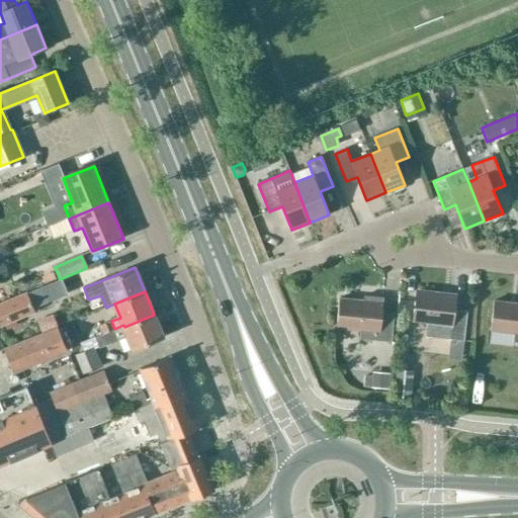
[(26,292),(0,303),(0,326),(34,313),(26,292)]
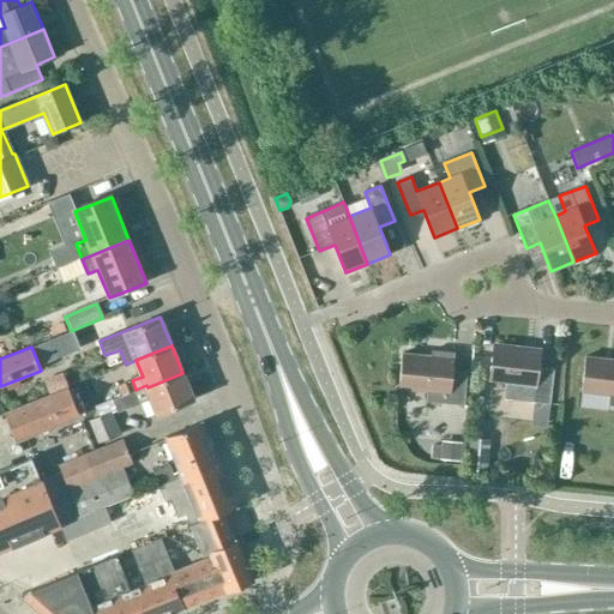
[(494,347),(491,379),(507,380),(505,398),(534,402),(534,403),(551,404),(554,369),(539,368),(541,351),(494,347)]
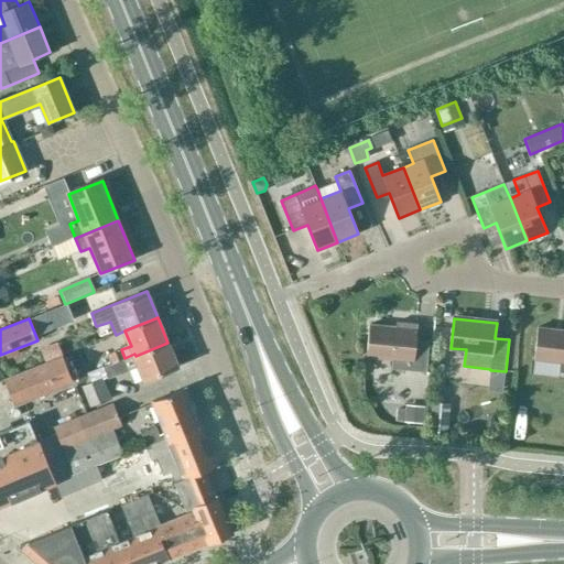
[(392,369),(426,372),(430,343),(416,340),(418,325),(397,323),(396,328),(369,325),(367,357),(393,360),(392,369)]
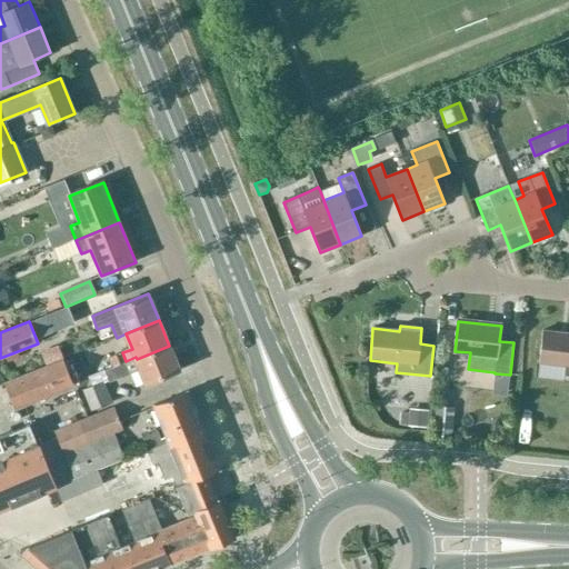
[(565,376),(568,376),(568,333),(542,331),(539,363),(566,367),(565,376)]
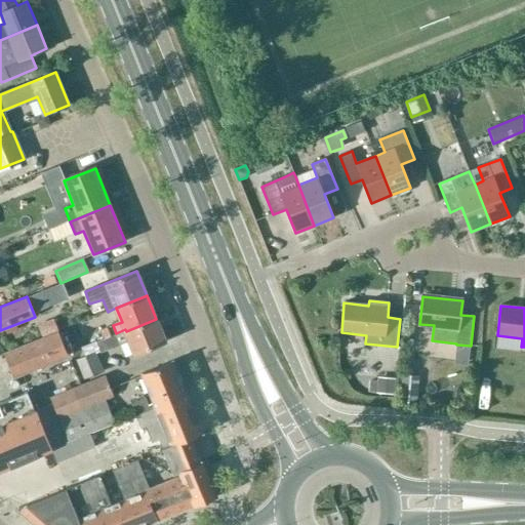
[(116,333),(103,338),(81,348),(84,357),(76,361),(83,379),(104,371),(95,353),(101,351),(101,352),(129,340),(135,355),(165,342),(156,319),(126,331),(125,329),(116,333)]
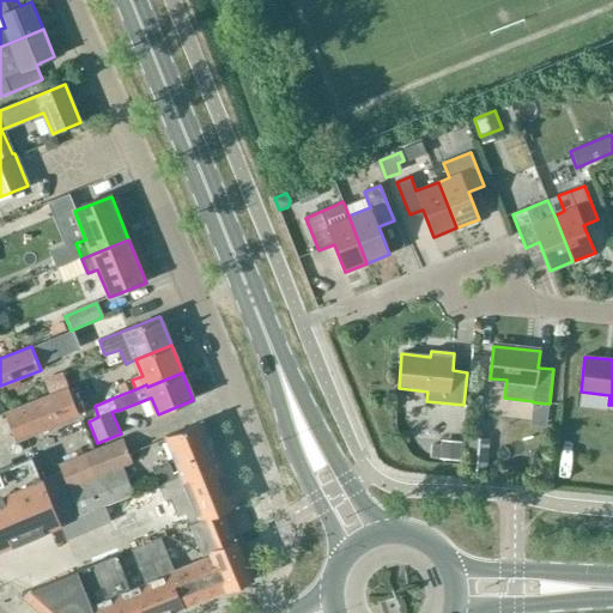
[(120,395),(135,389),(132,380),(116,386),(120,395)]
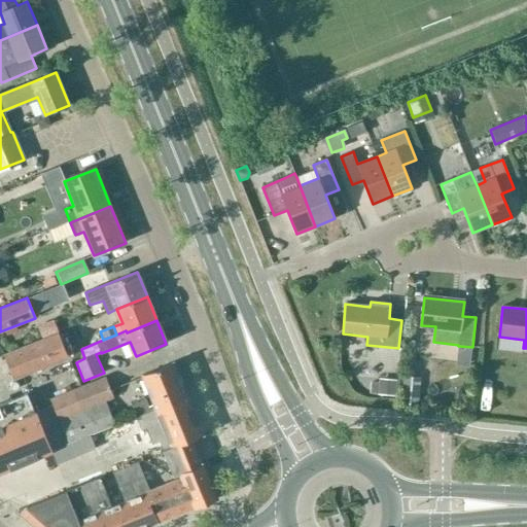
[(59,334),(35,343),(5,355),(14,379),(68,357),(59,334)]
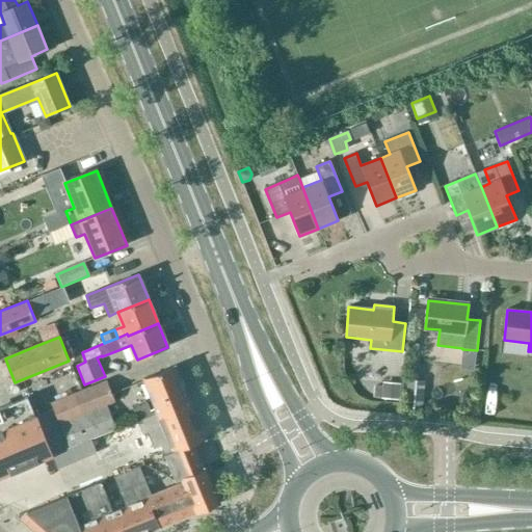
[(133,408),(139,424),(190,402),(176,366),(143,379),(155,408),(151,410),(148,402),(133,408)]
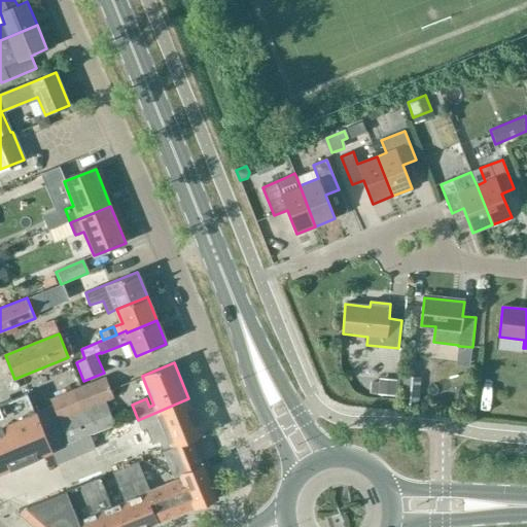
[(400,406),(418,408),(421,377),(403,376),(400,406)]
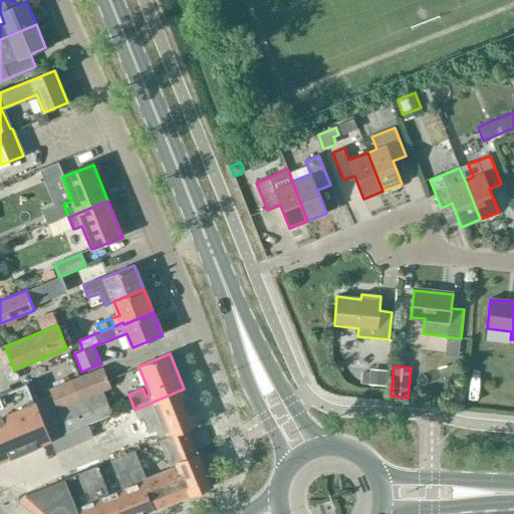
[(26,384),(0,395),(0,461),(50,441),(50,440),(87,425),(112,416),(102,391),(111,387),(103,367),(49,390),(51,396),(34,403),(26,384)]
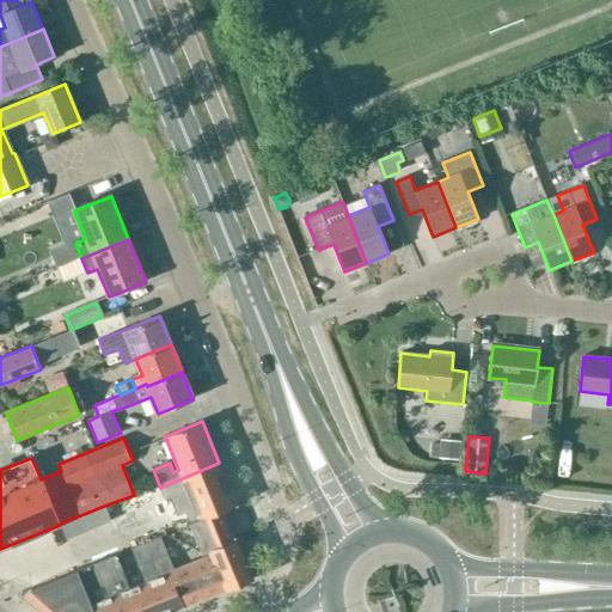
[(439,445),(430,445),(429,458),(458,460),(459,442),(439,440),(439,445)]
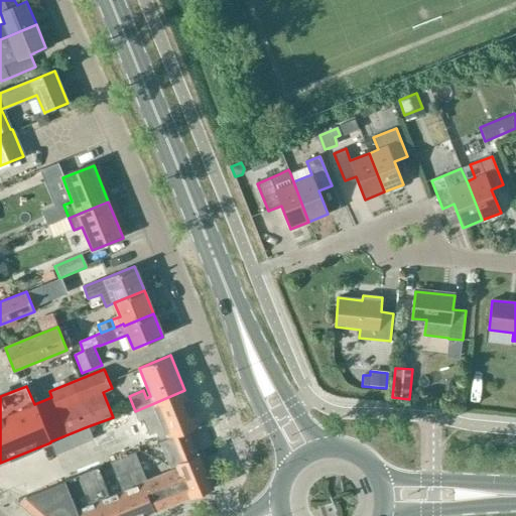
[(155,433),(159,442),(187,431),(200,426),(184,390),(135,411),(139,420),(142,419),(149,435),(155,433)]
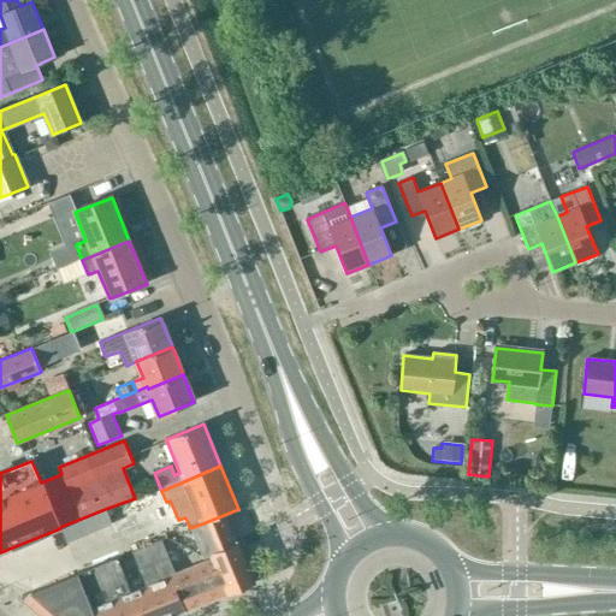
[(105,509),(60,527),(60,528),(66,544),(112,526),(105,509)]
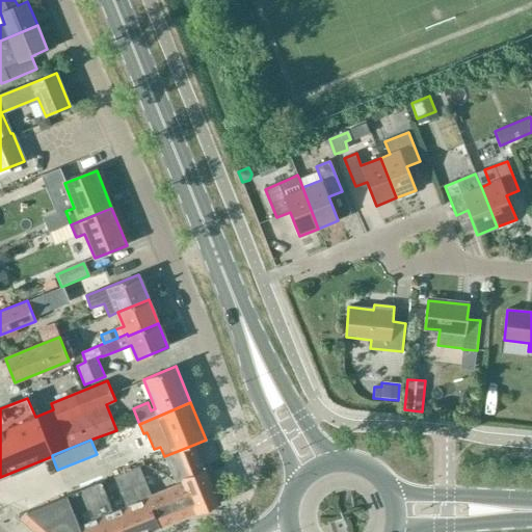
[(193,445),(164,456),(175,481),(182,478),(183,482),(177,485),(189,514),(218,502),(205,468),(203,469),(193,445)]
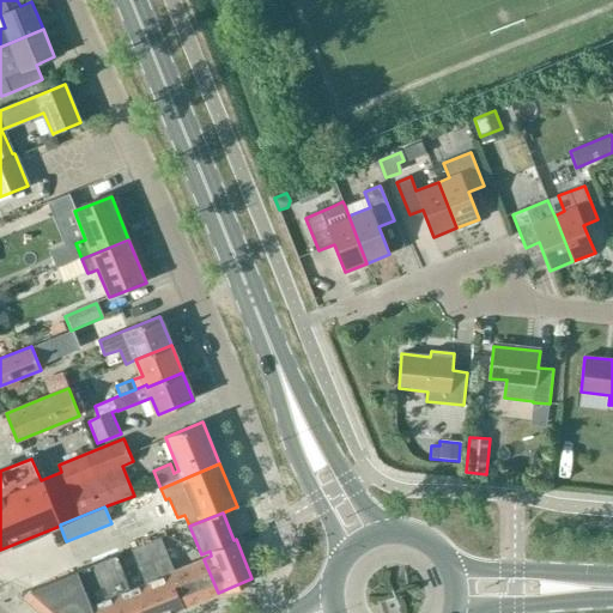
[(129,588),(139,612),(173,612),(186,608),(184,607),(188,605),(174,571),(159,538),(129,550),(143,583),(129,588)]
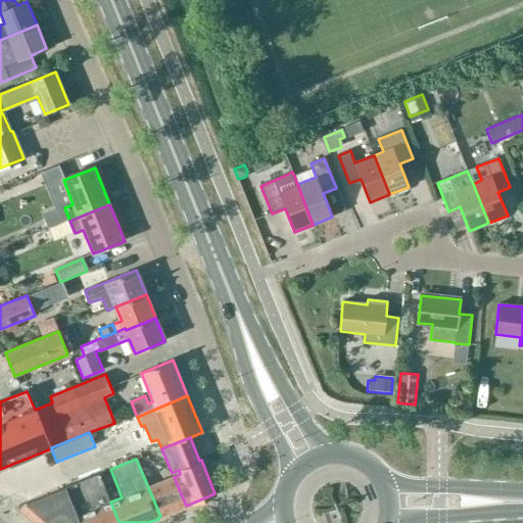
[(119,522),(110,502),(98,474),(17,508),(35,522),(119,522)]
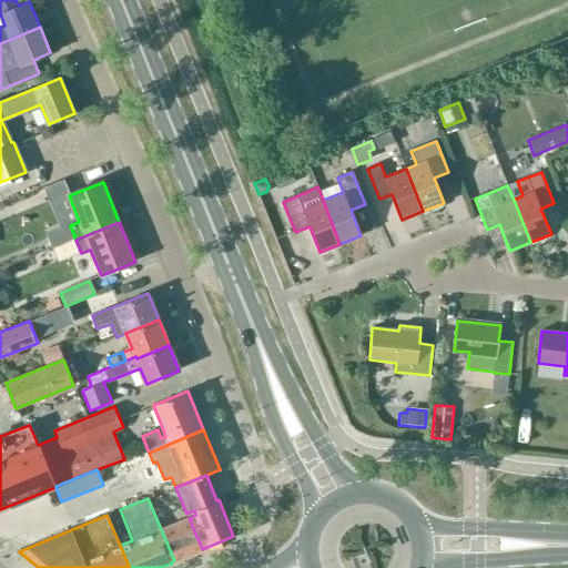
[(189,518),(189,517),(161,529),(174,560),(202,549),(189,518)]
